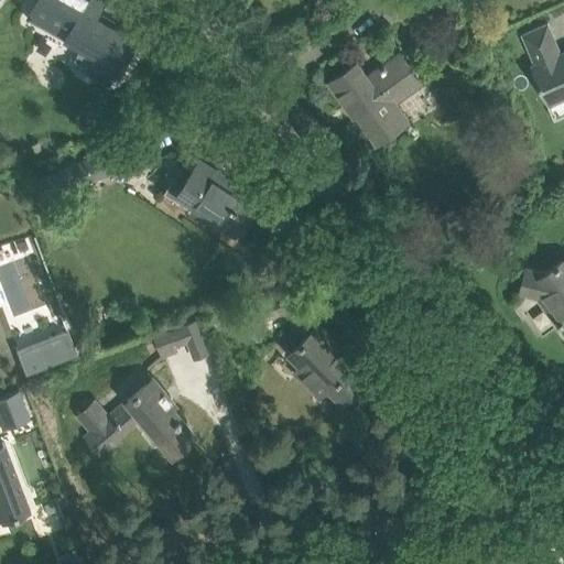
[(38,0),(54,9),(43,28),(65,40),(65,41),(95,57),(87,73),(107,85),(134,35),(133,35),(132,36),(96,15),(104,0),(38,0)]
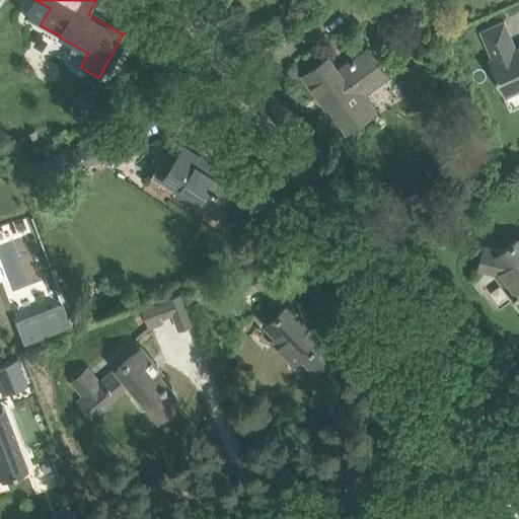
[(486,29),(480,30),(493,59),(490,60),(505,95),(510,93),(518,89),(518,46),(516,48),(504,21),(486,29)]
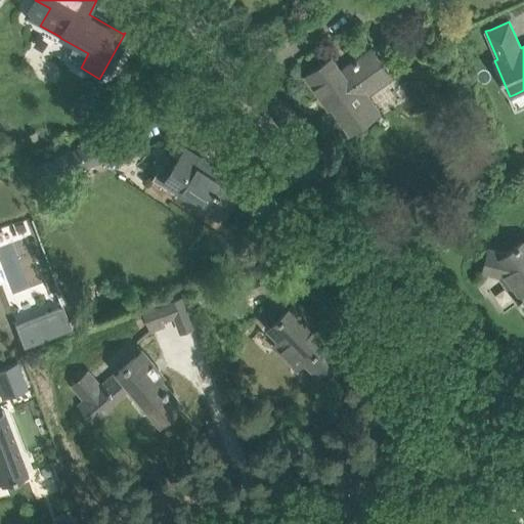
[(331,57),(322,62),(306,75),(322,96),(324,94),(351,131),(378,112),(362,90),(387,72),(372,50),(341,72),(331,57)]
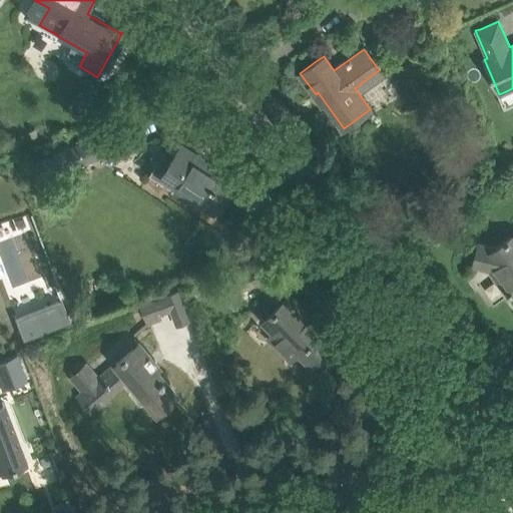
[(129,127),(80,145),(86,162),(136,143),(129,127)]
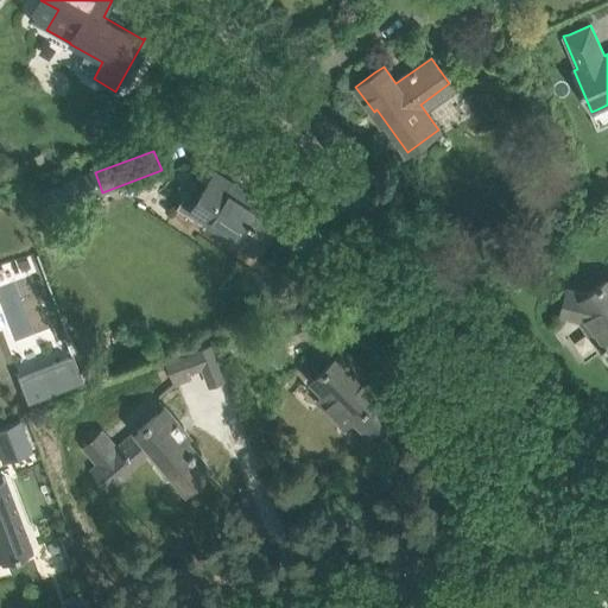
[(216,171),(209,183),(197,175),(176,207),(204,226),(208,219),(260,253),(274,233),(266,227),(273,217),(240,195),(244,189),(216,171)]
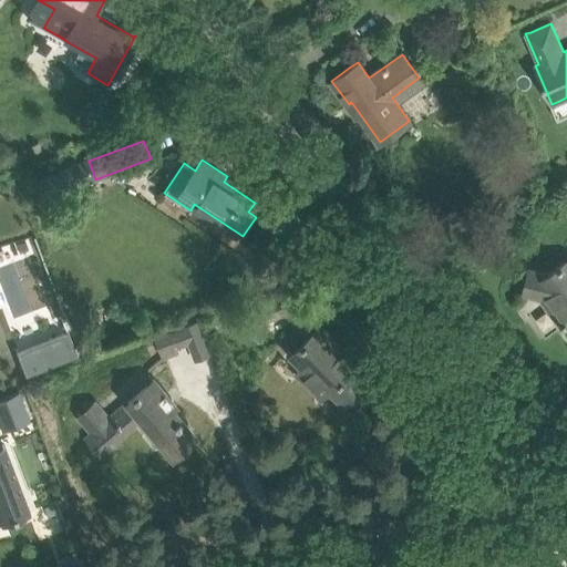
[(566,260),(548,274),(529,269),(525,289),(548,295),(565,320),(560,323),(563,327),(564,326),(566,330),(566,260)]
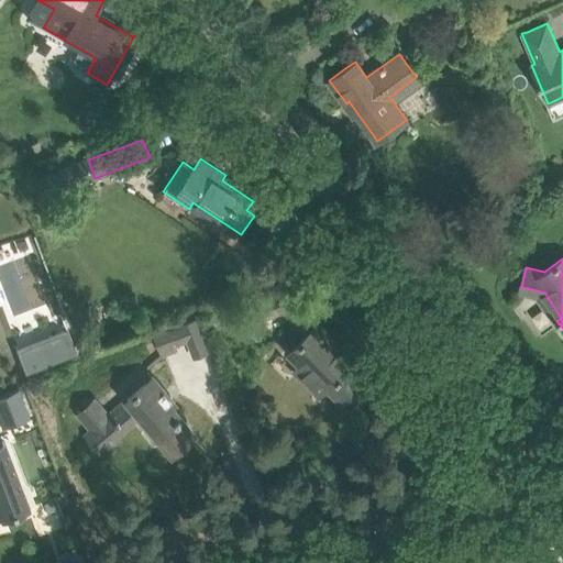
[(279,295),(272,298),(277,312),(286,309),(291,322),(305,337),(289,351),(301,363),(295,370),(319,394),(328,384),(342,398),(372,370),(359,355),(354,359),(319,322),(316,326),(305,313),(300,304),(306,301),(299,287),(279,295)]
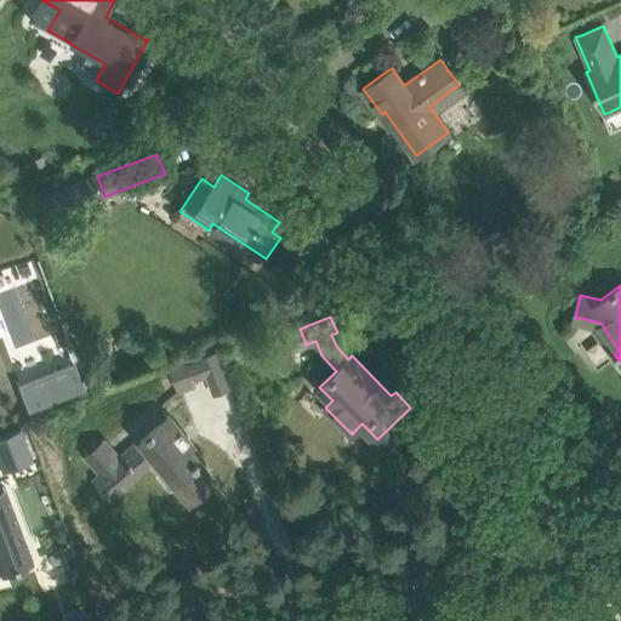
[(193,382),(205,377),(212,396),(231,388),(216,351),(198,358),(200,363),(170,374),(177,392),(194,386),(193,382)]
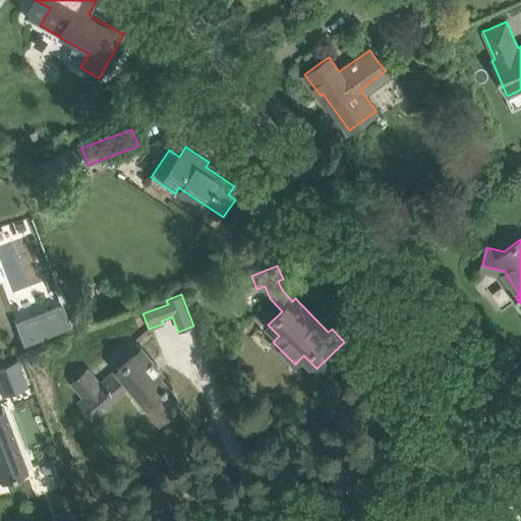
[(62,305),(16,323),(23,342),(69,325),(62,305)]
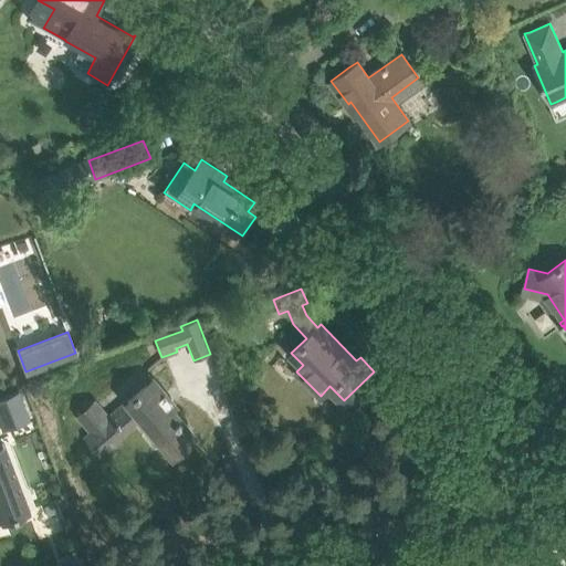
[(93,431),(87,437),(101,451),(142,417),(174,456),(196,437),(171,408),(176,405),(154,379),(128,401),(108,419),(95,402),(80,416),(93,431)]
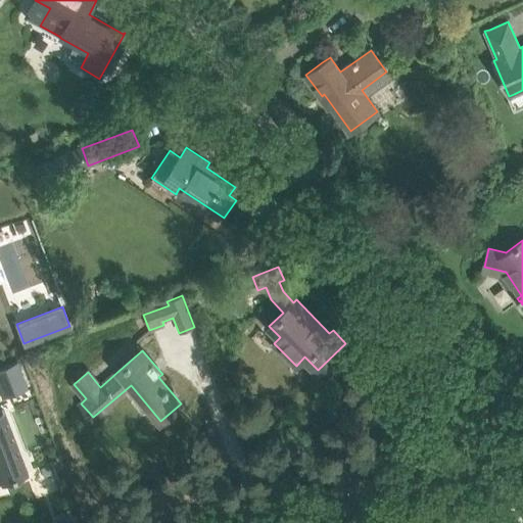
[(16,361),(0,366),(0,395),(1,397),(28,387),(16,361)]
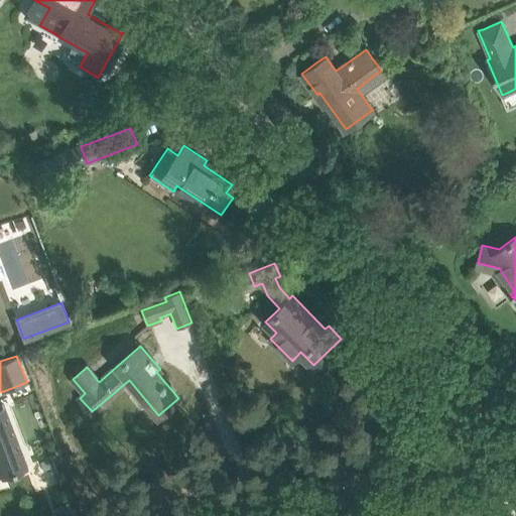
[(0,476),(2,476),(1,474),(11,471),(11,473),(15,471),(14,469),(24,466),(24,468),(27,467),(3,404),(1,405),(2,407),(0,407),(0,476)]
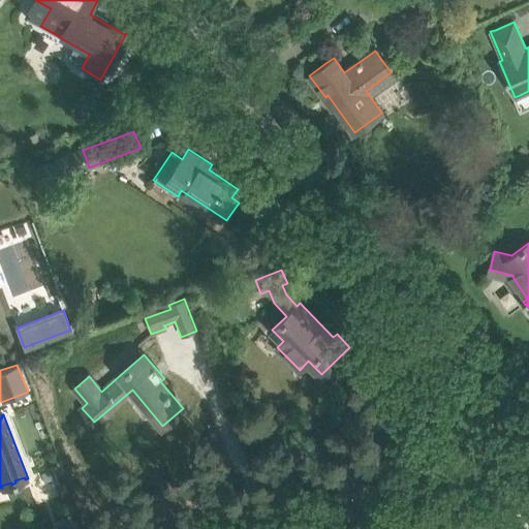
[(450,509),(443,520),(456,528),(461,528),(467,522),(450,509)]
